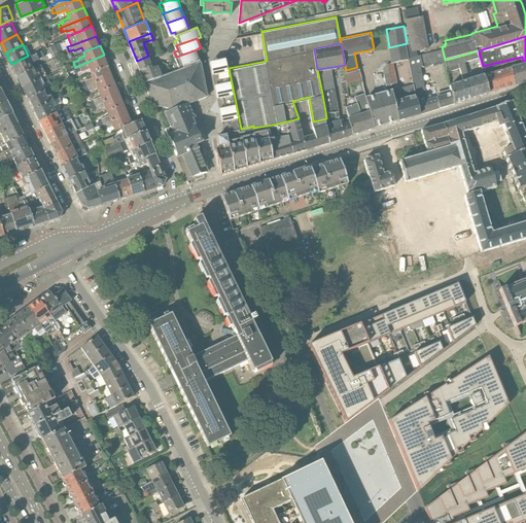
[(455,101),(451,89),(428,96),(422,65),(423,65),(423,64),(445,59),(442,46),(425,51),(418,54),(409,57),(413,74),(414,83),(420,111),(455,101)]
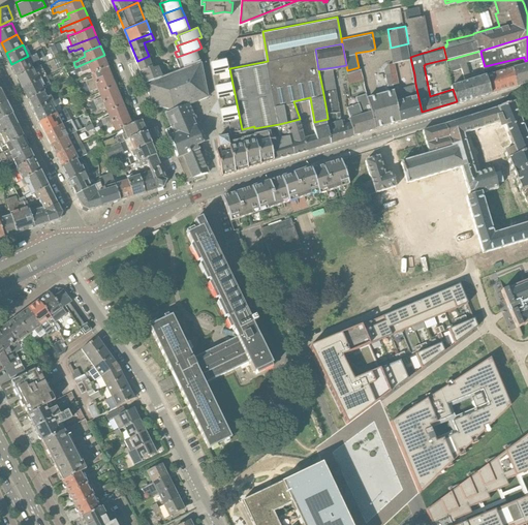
[(18,74),(34,66),(31,61),(40,57),(45,54),(42,49),(28,56),(11,64),(18,74)]
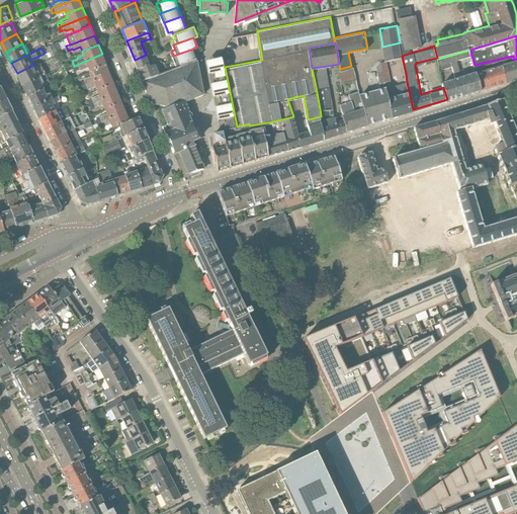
[(171,62),(173,67),(196,58),(193,49),(173,56),(175,61),(171,62)]
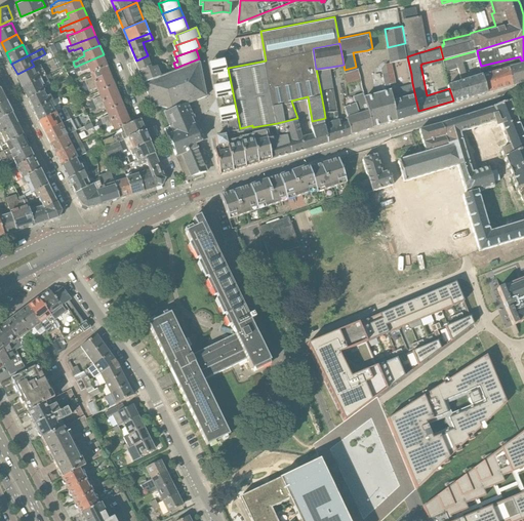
[(478,55),(477,50),(444,59),(446,69),(458,65),(462,78),(460,79),(453,81),(449,82),(449,88),(453,101),(466,96),(478,93),(487,90),(483,72),(481,66),(478,55)]
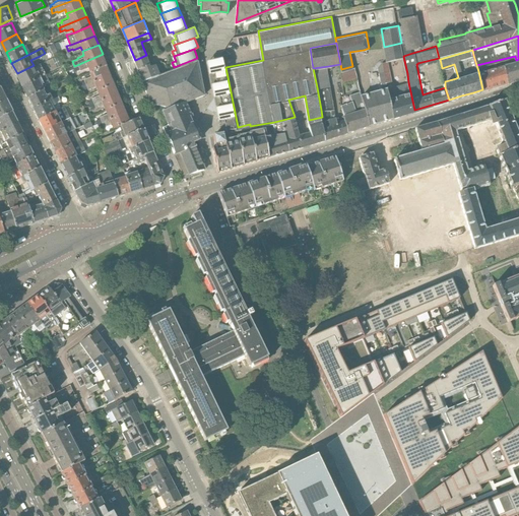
[(226,129),(238,127),(225,67),(221,52),(220,52),(210,69),(209,69),(219,121),(224,120),(226,129)]
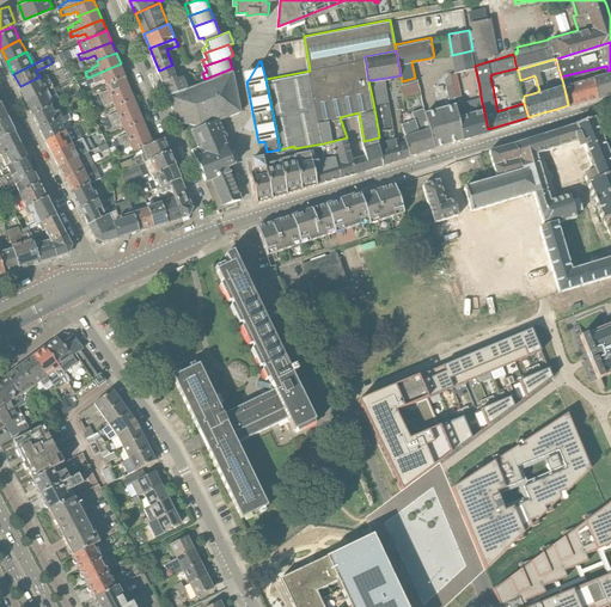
[(104,77),(107,83),(124,74),(121,63),(87,78),(90,81),(96,79),(96,80),(104,77)]
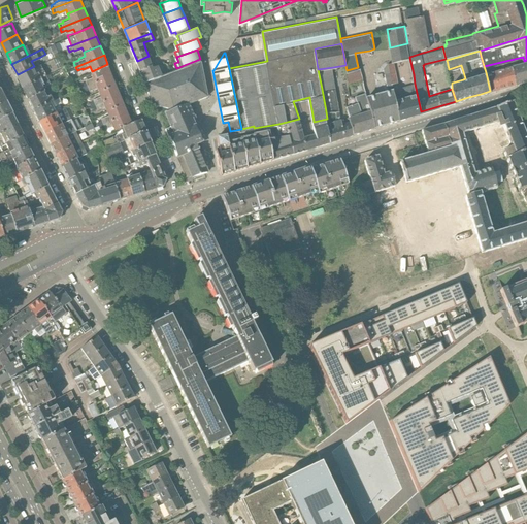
[(200,59),(176,68),(166,72),(144,80),(154,102),(174,107),(191,101),(208,94),(201,59),(200,59)]
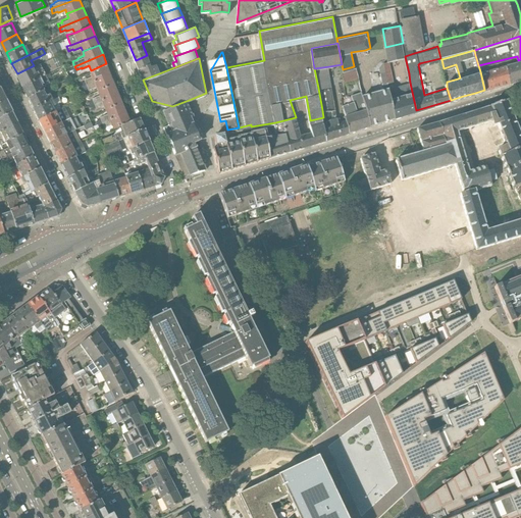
[(392,69),(391,59),(382,60),(379,65),(380,73),(381,82),(385,88),(364,93),(371,124),(395,117),(389,88),(388,80),(395,79),(392,69)]
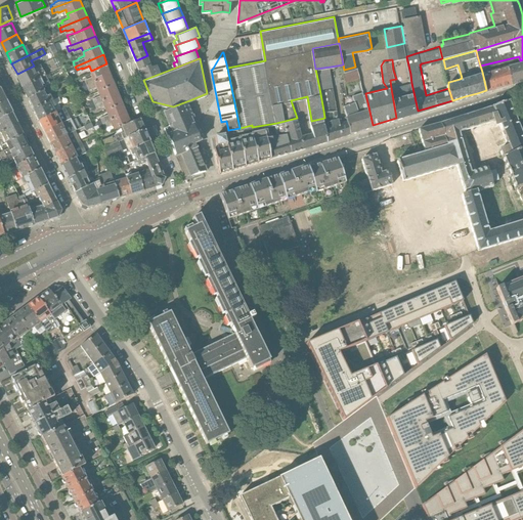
[(486,90),(522,78),(522,72),(520,60),(508,63),(482,72),(486,90)]
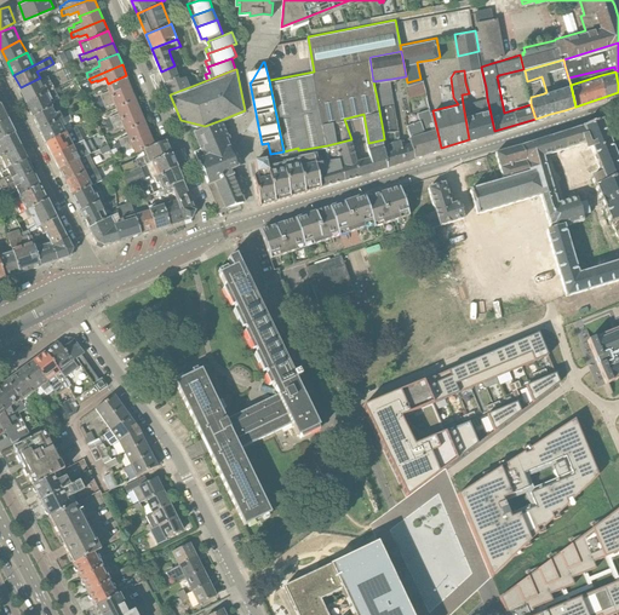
[(27,101),(56,86),(53,80),(50,73),(40,78),(21,87),(27,101)]
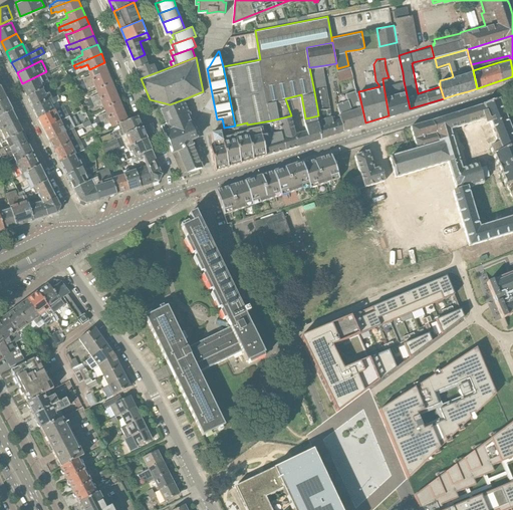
[(141,78),(162,70),(158,60),(149,63),(148,61),(137,66),(141,78)]
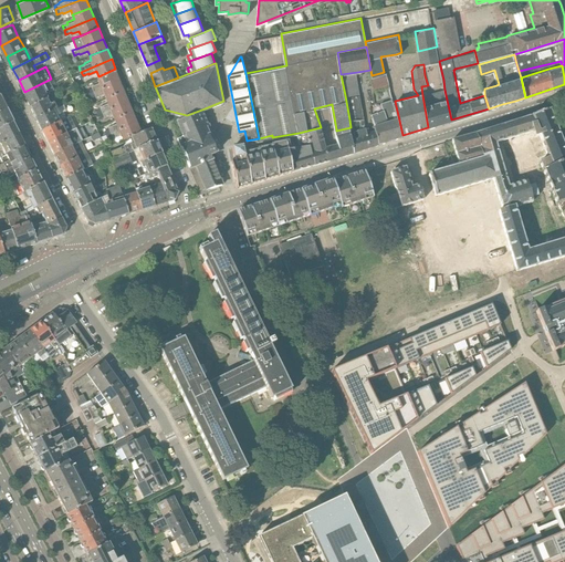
[(89,90),(90,92),(119,79),(115,69),(98,76),(100,81),(93,84),(93,85),(87,87),(89,90)]
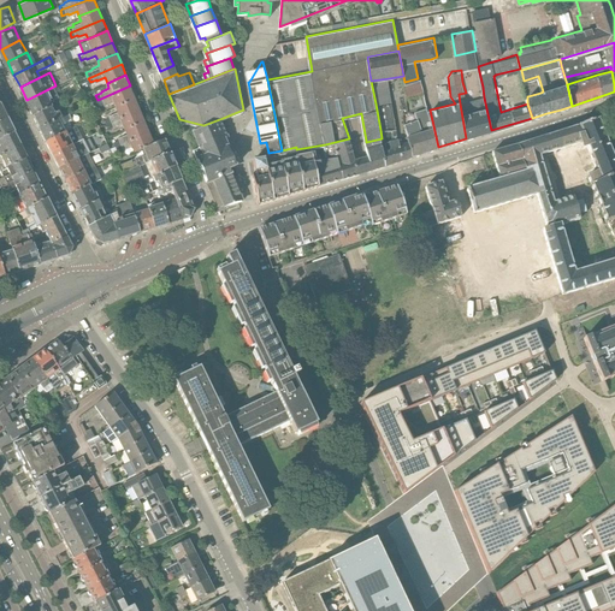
[(418,78),(404,82),(404,83),(407,96),(425,92),(421,77),(418,78)]
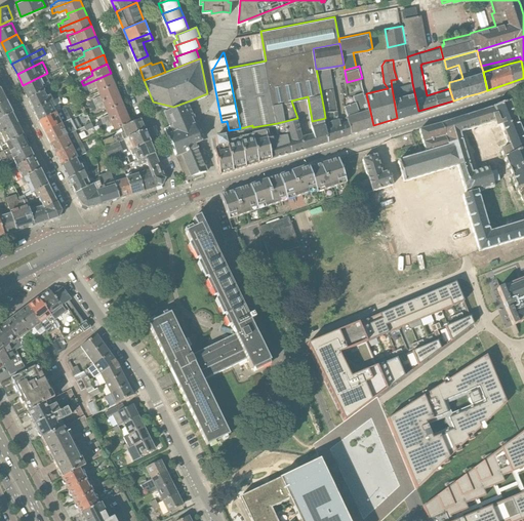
[(334,86),(331,67),(316,69),(320,88),(334,86)]
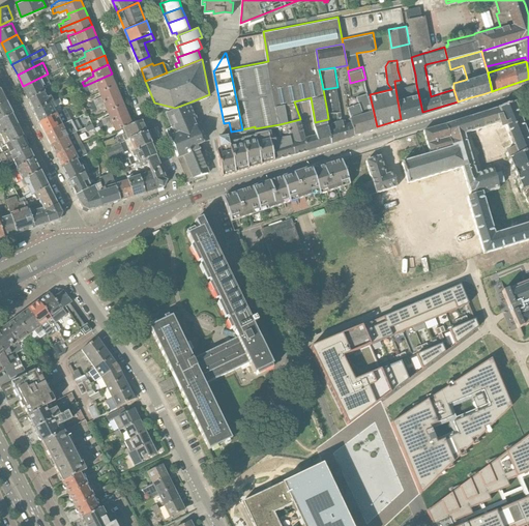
[(29,97),(46,89),(43,83),(46,82),(46,84),(51,81),(48,74),(23,86),(29,97)]
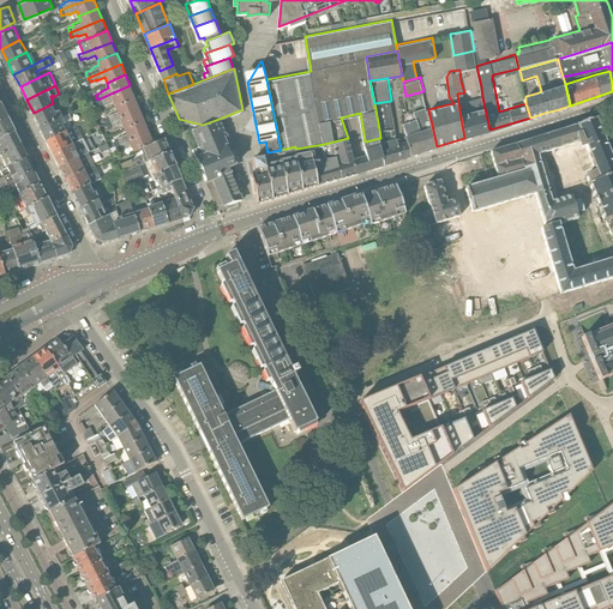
[(113,100),(115,104),(134,97),(130,85),(97,100),(98,103),(104,101),(106,103),(113,100)]
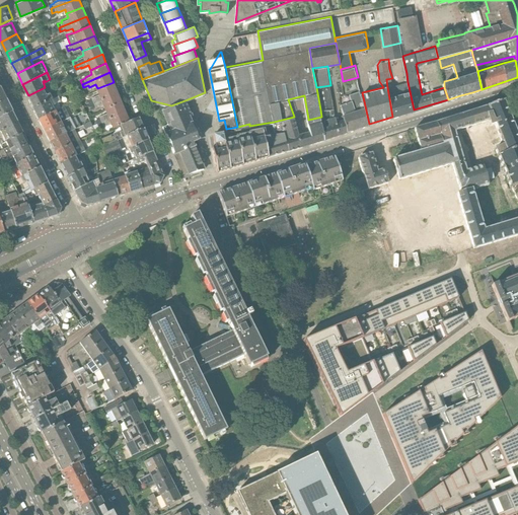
[(88,98),(89,102),(118,91),(114,82),(97,88),(99,92),(92,95),(93,96),(88,98)]
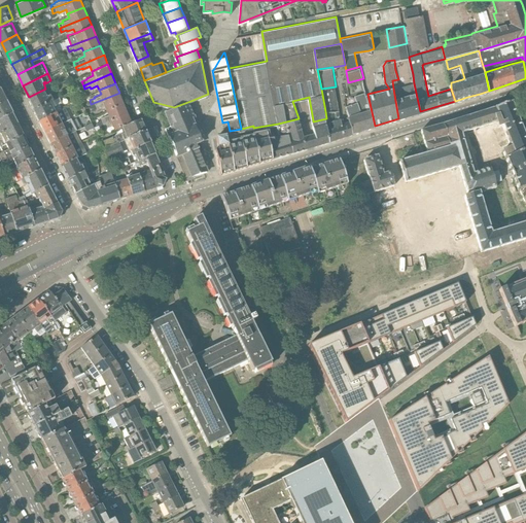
[(398,118),(420,111),(414,83),(407,85),(393,89),(398,118)]
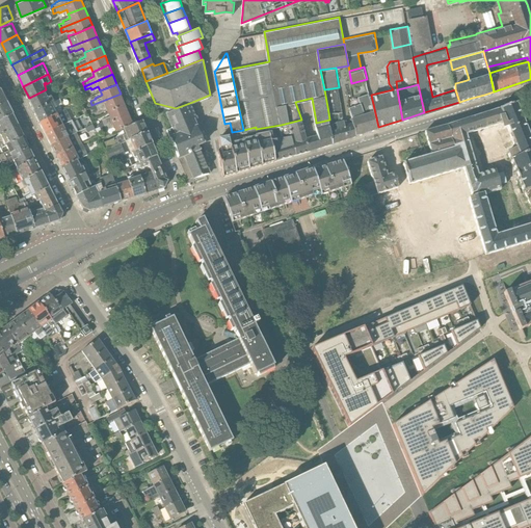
[(328,112),(343,110),(339,87),(324,89),(328,112)]
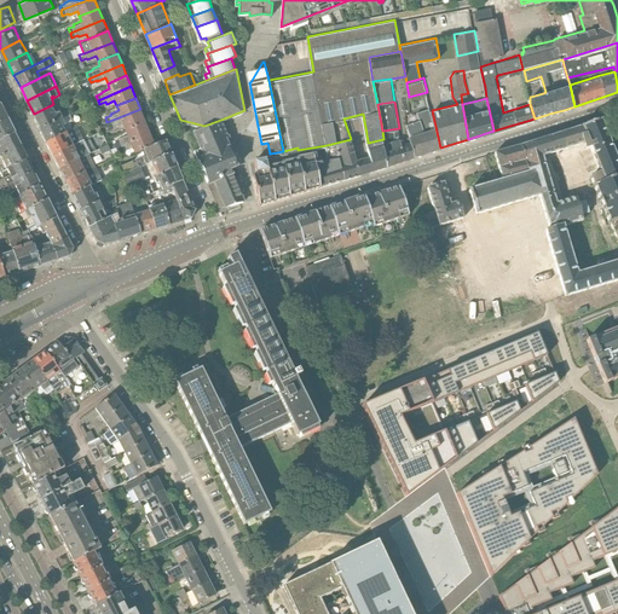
[(40,126),(63,115),(61,108),(56,110),(53,104),(34,114),(40,126)]
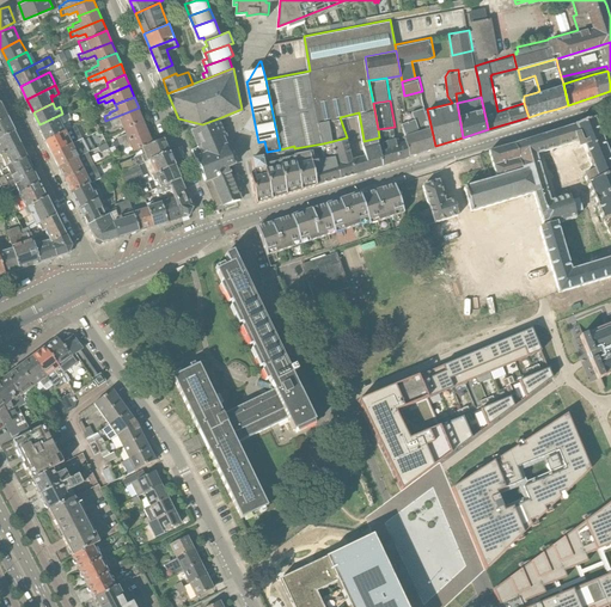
[(405,134),(405,139),(409,154),(435,146),(427,109),(426,104),(411,109),(415,117),(402,122),(407,134),(405,134)]
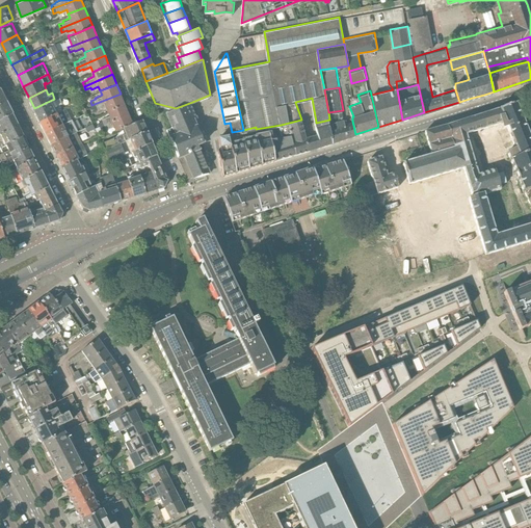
[(106,105),(108,110),(125,103),(121,94),(91,105),(94,109),(99,107),(99,108),(106,105)]
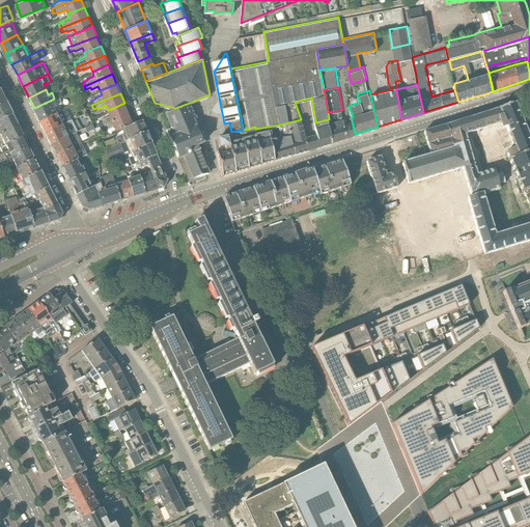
[(39,119),(62,108),(60,102),(62,102),(59,95),(54,99),(34,108),(39,119)]
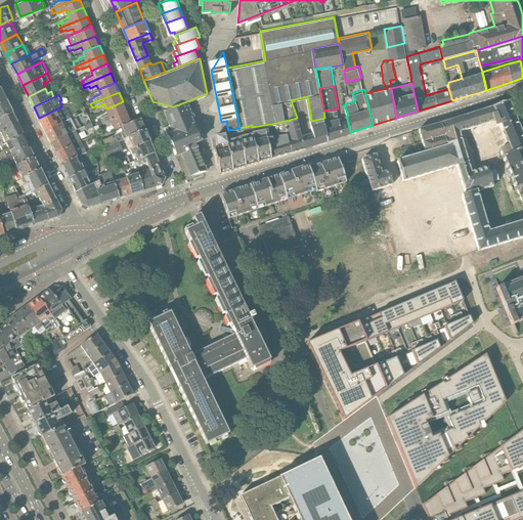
[(467,112),(442,120),(420,126),(426,149),(398,158),(404,179),(459,163),(467,192),(463,193),(478,248),(522,233),(522,130),(510,98),(493,104),(467,112)]
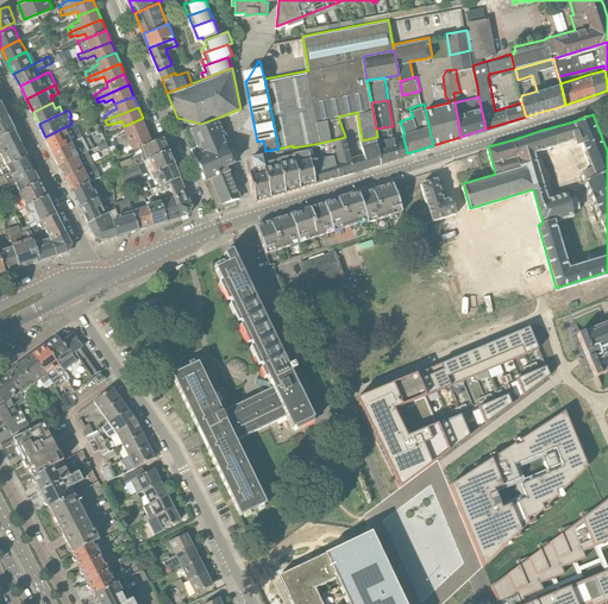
[(0,134),(14,129),(8,115),(0,118),(0,134)]
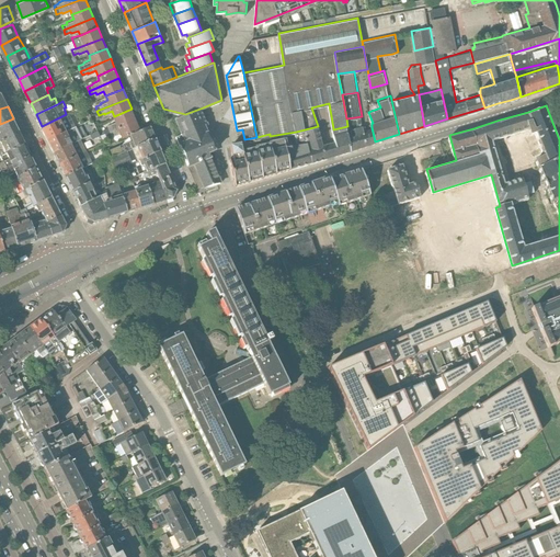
[(176,134),(179,139),(189,163),(198,188),(202,186),(205,185),(220,180),(210,154),(209,150),(215,148),(207,128),(210,126),(203,108),(185,114),(176,117),(182,132),(176,134)]
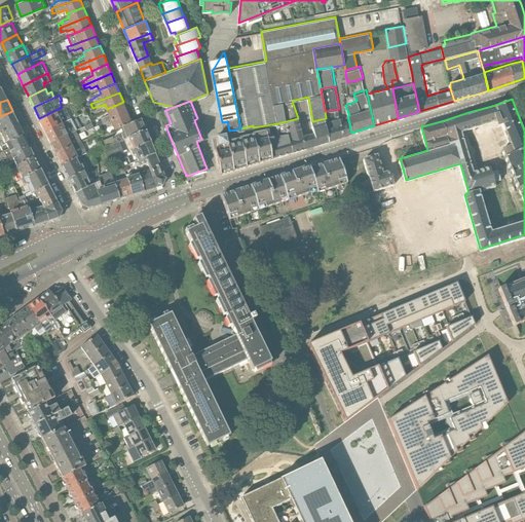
[(99,120),(99,122),(127,111),(123,102),(107,109),(108,113),(102,115),(103,117),(98,119),(99,120)]
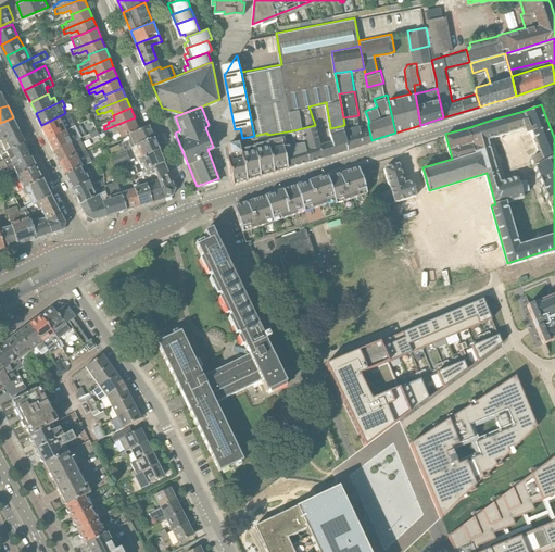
[(48,137),(76,123),(70,111),(65,113),(41,125),(48,137)]
